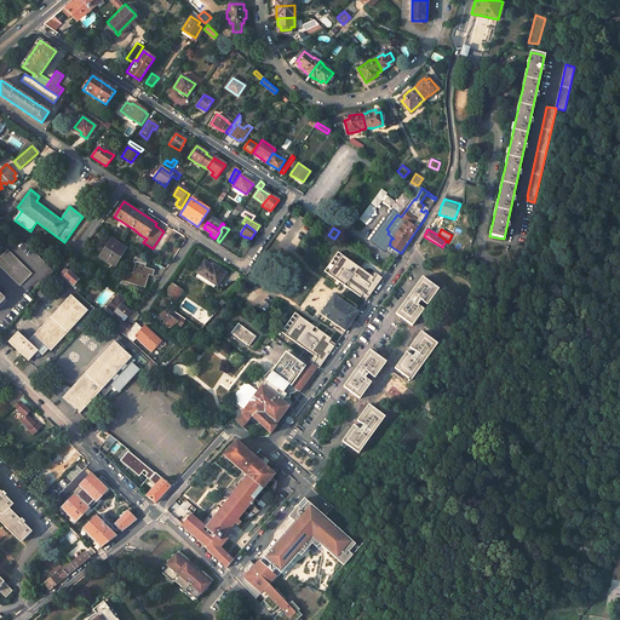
[(125,248),(112,240),(101,257),(114,265),(125,248)]
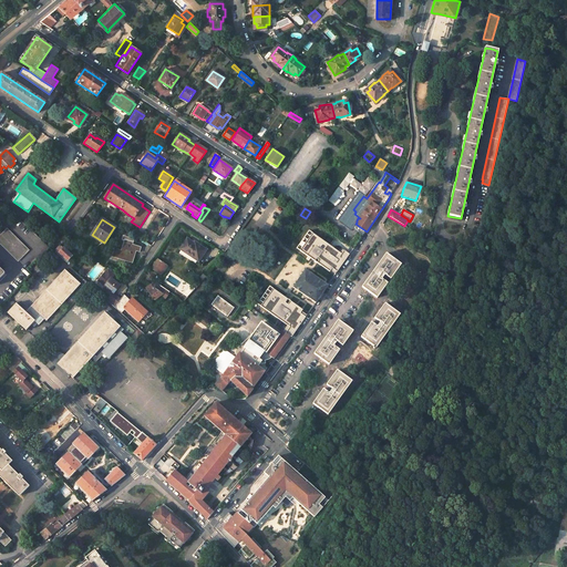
[(367,232),(356,224),(352,228),(363,236),(367,232)]
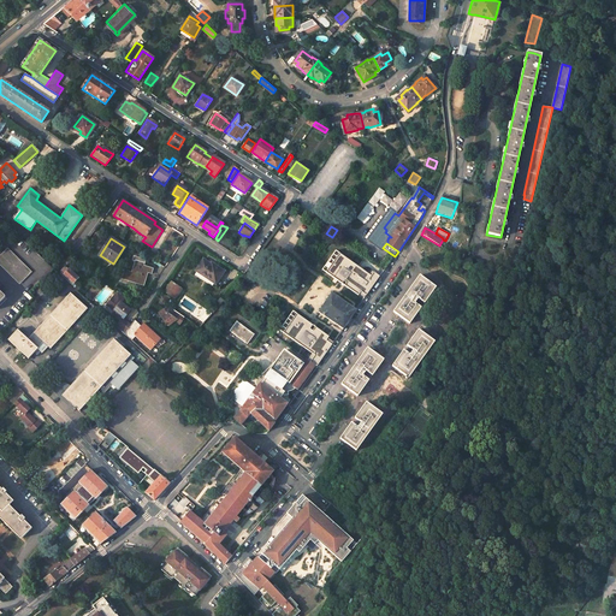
[(31,272),(7,248),(0,255),(0,264),(19,284),(31,272)]
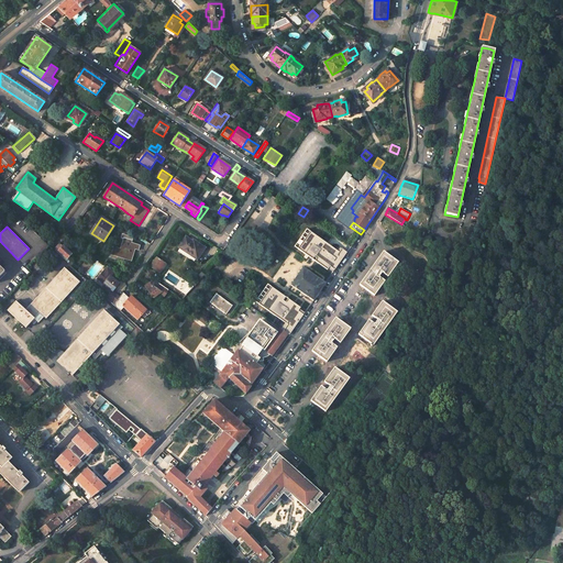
[(338,252),(307,230),(295,246),(328,269),(329,268),(330,266),(335,271),(345,256),(338,252)]
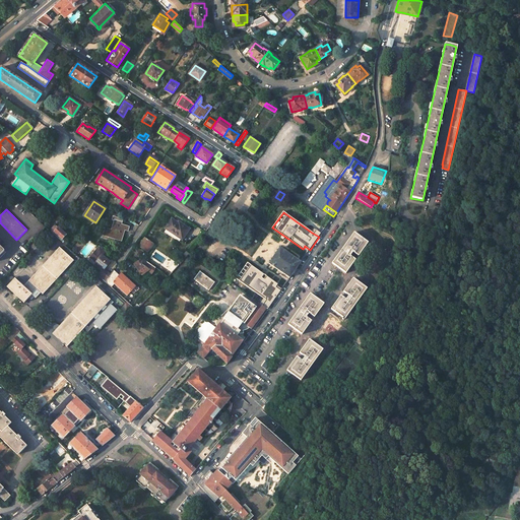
[(121,218),(114,216),(113,219),(115,220),(112,230),(106,229),(104,235),(122,241),(125,231),(128,231),(129,226),(119,223),(121,218)]
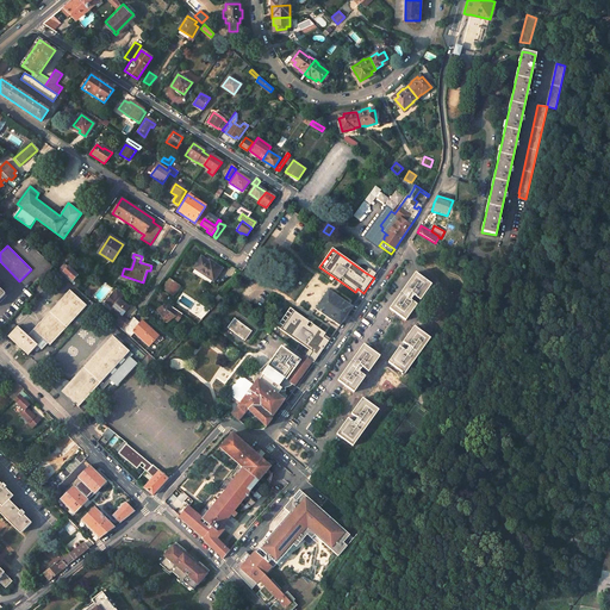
[(380,268),(386,260),(379,255),(373,263),(375,265),(380,268)]
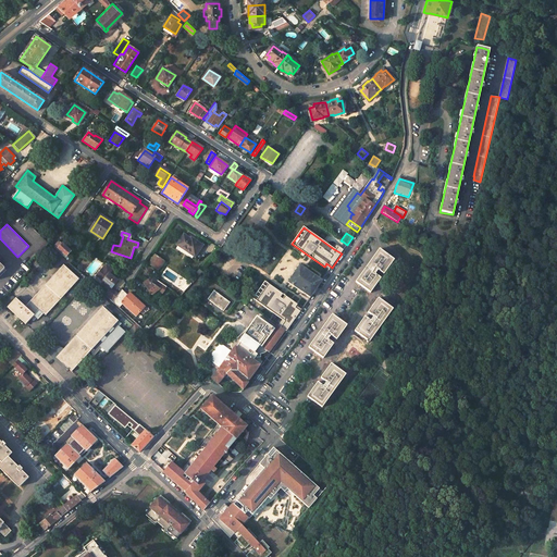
[(193,242),(183,235),(177,245),(195,258),(202,246),(194,240),(193,242)]
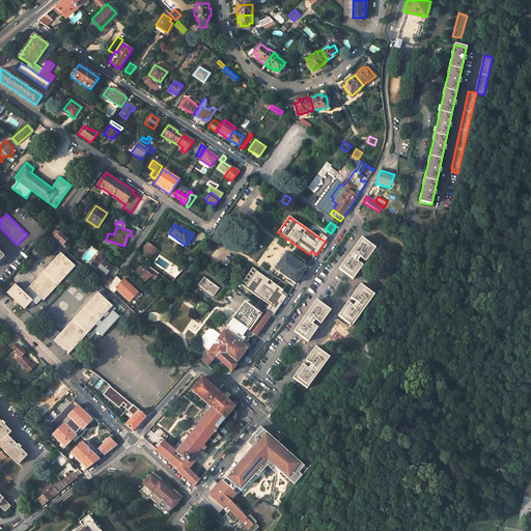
[(53,239),(54,236),(63,245),(67,240),(56,229),(50,235),(53,239)]
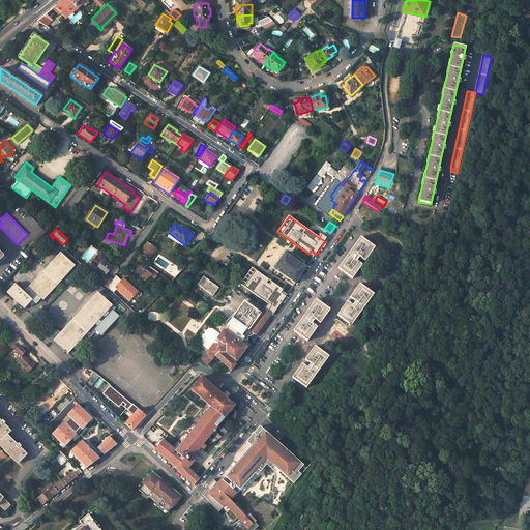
[(53,238),(71,255),(76,249),(74,248),(72,249),(69,246),(68,247),(65,245),(65,246),(63,244),(54,236),(53,238)]
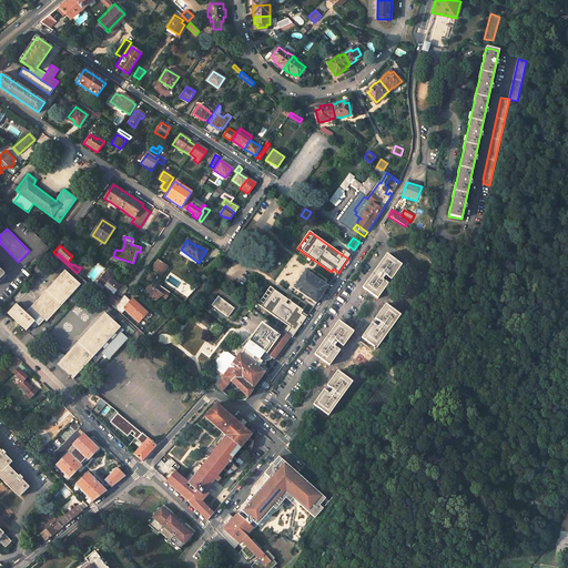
[(403,264),(386,253),(363,287),(378,298),(388,284),(385,282),(388,277),(392,280),(403,264)]
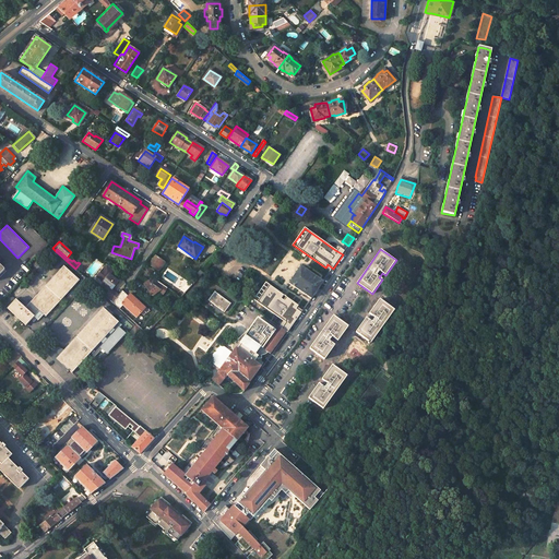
[(155,257),(150,265),(159,271),(165,262),(155,257)]
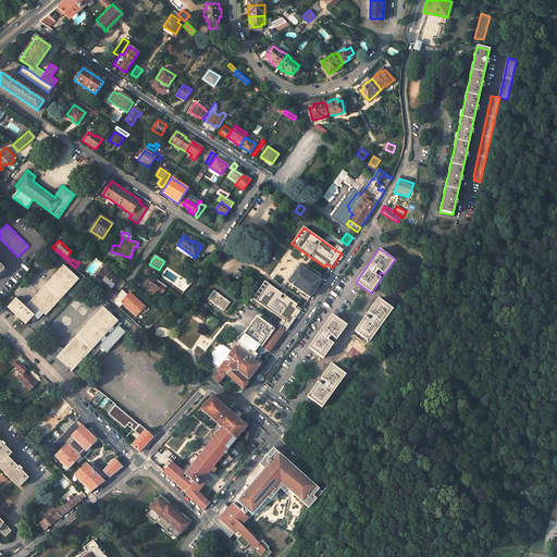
[(78,280),(62,265),(28,301),(34,306),(38,310),(41,312),(45,316),(78,280)]
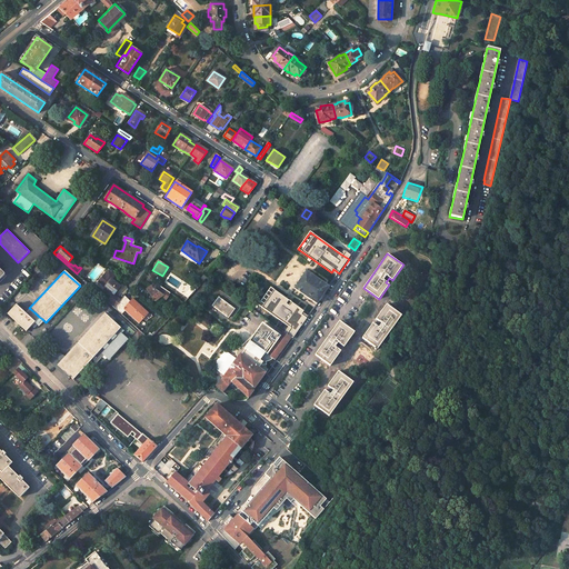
[(120,301),(115,296),(121,288),(115,282),(112,280),(117,277),(110,271),(106,276),(108,277),(101,285),(107,289),(105,291),(112,299),(108,302),(115,309),(120,301)]
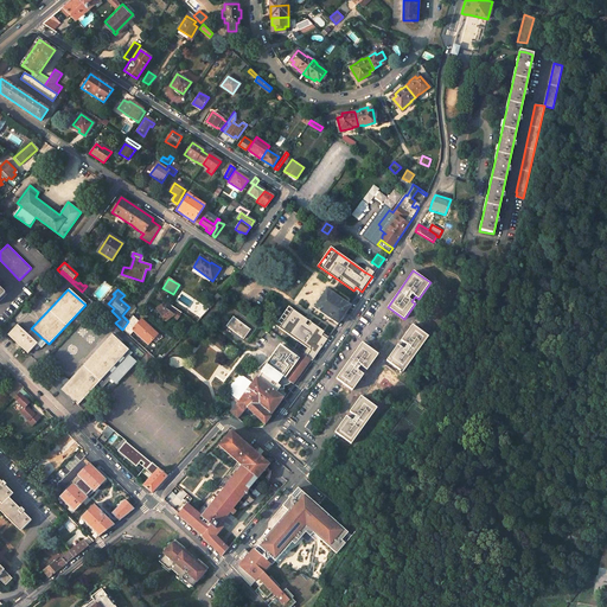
[(351,307),(328,291),(315,308),(338,325),(351,307)]
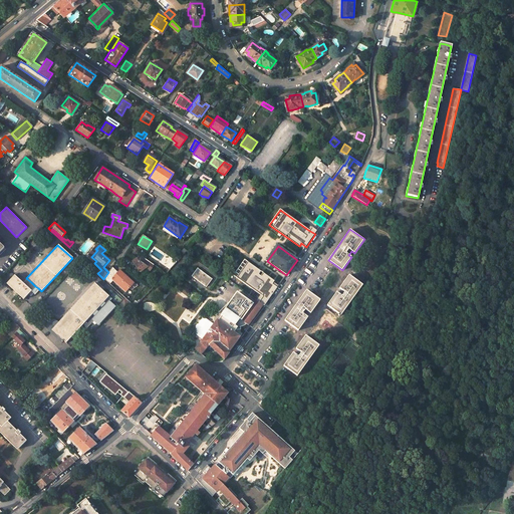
[(91,257),(97,250),(95,249),(89,255),(91,257)]
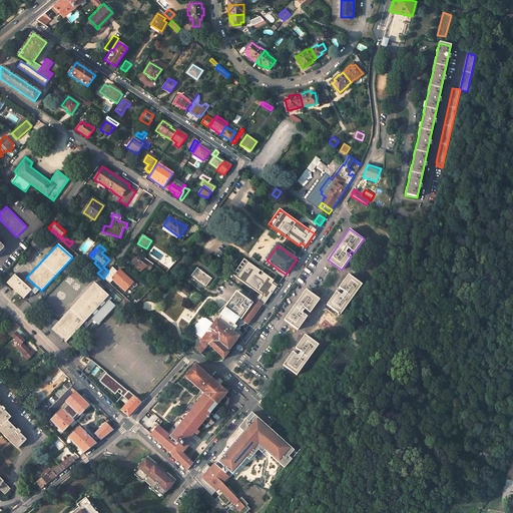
[(153,265),(139,255),(135,260),(133,261),(136,265),(134,266),(140,273),(146,269),(150,271),(153,265)]
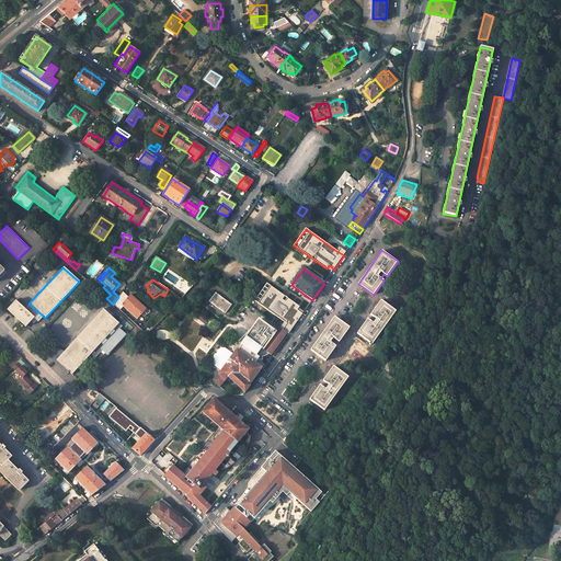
[(302,313),(297,310),(299,308),(299,307),(267,284),(255,300),(286,322),(287,324),(283,331),(286,333),(287,334),(302,313)]
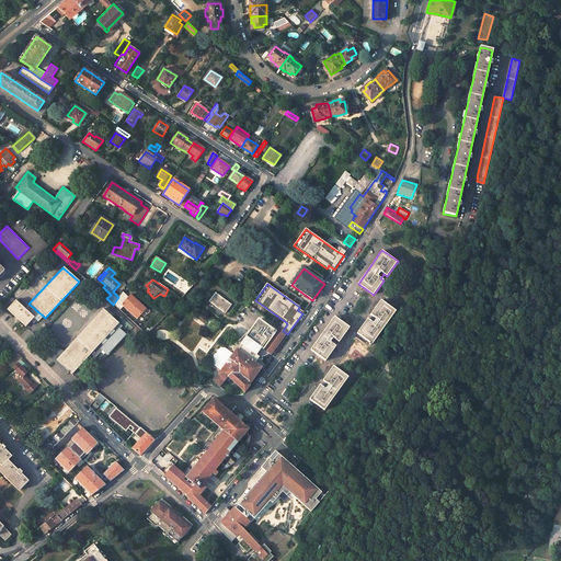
[(119,310),(124,306),(129,311),(137,319),(140,316),(144,318),(150,313),(130,296),(128,298),(122,293),(118,297),(113,305),(119,310)]
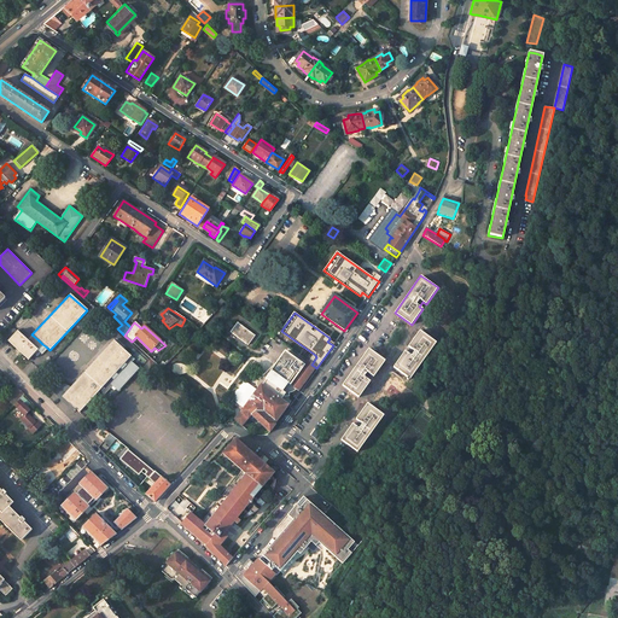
[(255,336),(237,322),(229,332),(248,345),(255,336)]
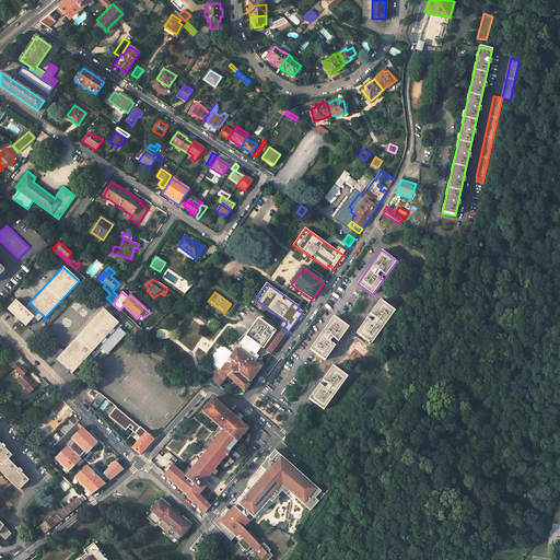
[(22,325),(32,315),(12,298),(3,307),(22,325)]
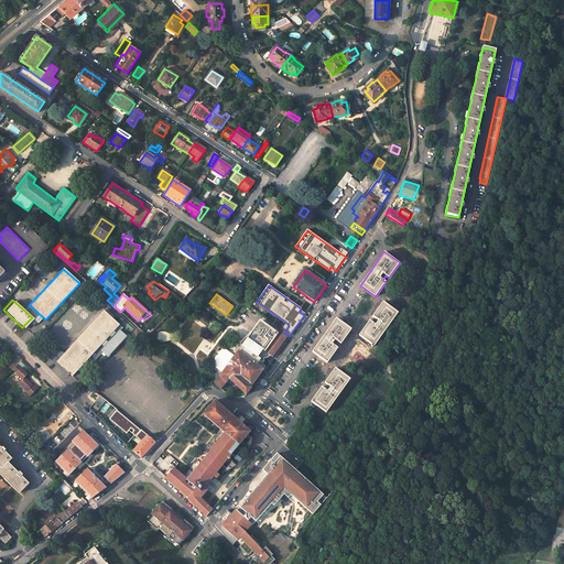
[(399,313),(383,302),(372,316),(376,318),(372,323),(370,321),(359,335),(375,346),(399,313)]
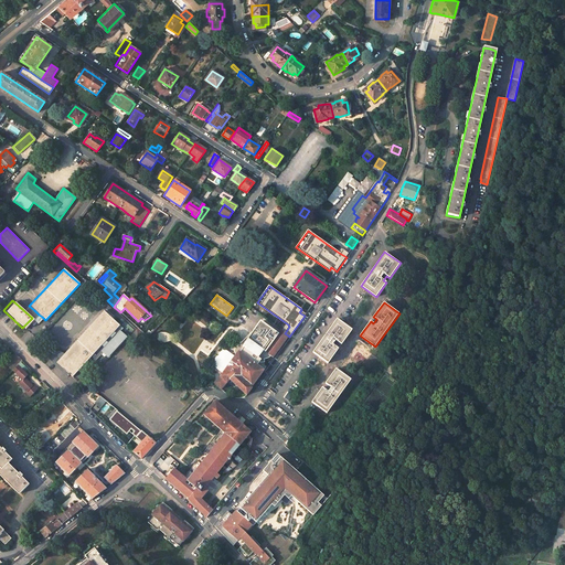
[(67,375),(68,375),(70,374),(72,377),(91,358),(96,352),(98,354),(96,355),(98,358),(102,354),(104,353),(102,352),(117,336),(120,331),(121,331),(118,328),(120,326),(105,310),(63,354),(56,362),(68,374),(67,375)]
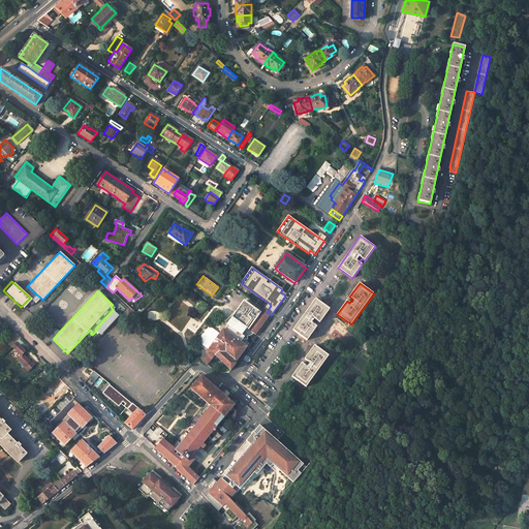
[(32,305),(39,297),(36,294),(29,302),(32,305)]
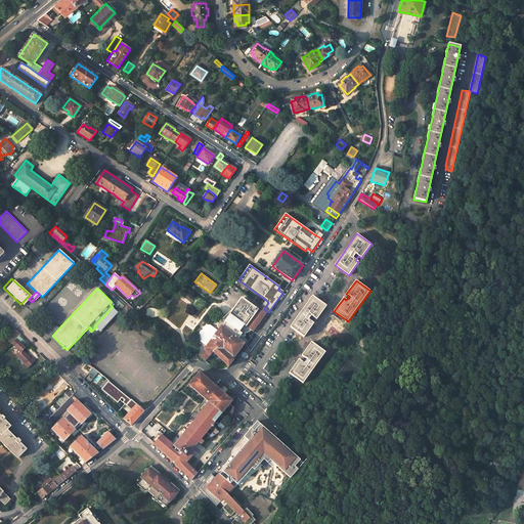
[(326,306),(312,296),(291,326),(304,337),(314,323),(311,321),(314,317),(316,319),(326,306)]
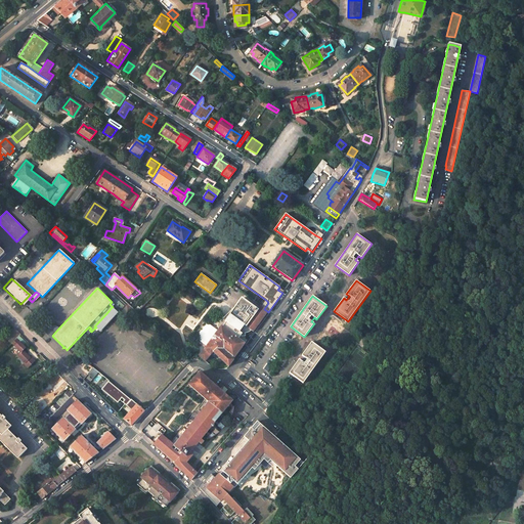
[(218,330),(199,356),(204,361),(209,355),(211,355),(221,362),(219,365),(220,370),(225,369),(232,360),(244,344),(235,338),(238,335),(241,335),(245,334),(248,333),(251,331),(253,332),(264,315),(267,311),(264,309),(262,308),(260,306),(257,310),(242,299),(235,306),(234,306),(219,323),(218,324),(217,325),(217,326),(217,328),(217,329),(218,330)]
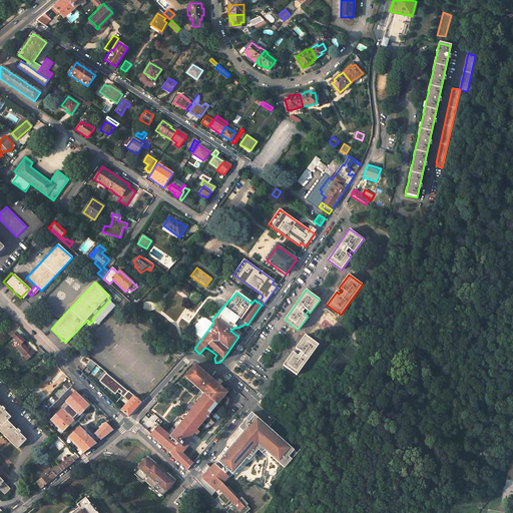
[(94,321),(92,322),(95,325),(96,323),(98,325),(115,306),(109,301),(92,320),(94,321)]
